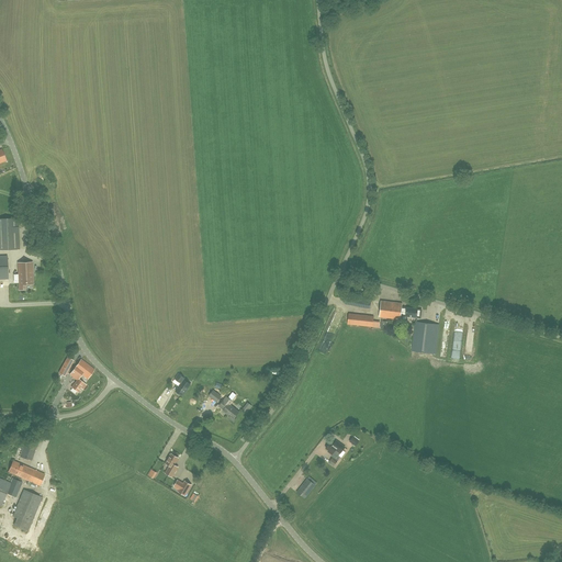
[(0,249),(19,249),(18,218),(0,218),(0,249)]
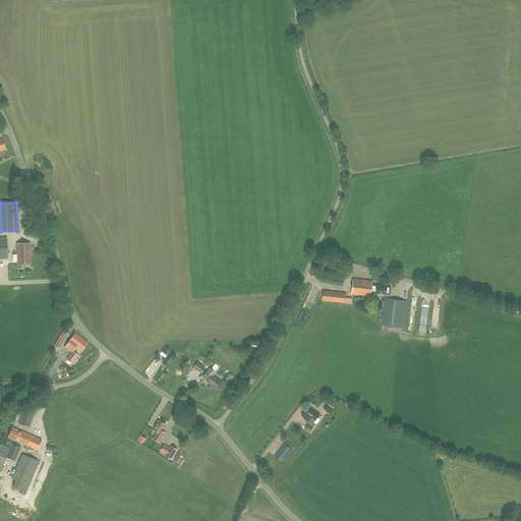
[(30,243),(16,244),(17,269),(23,269),(23,264),(31,264),(30,243)]
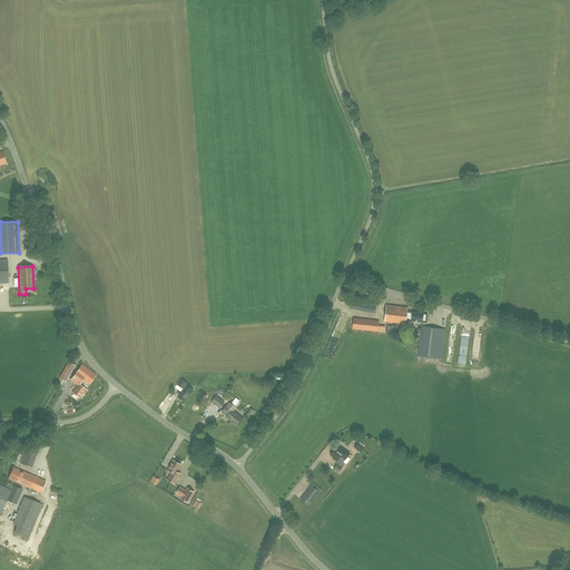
[(352,297),(350,308),(374,313),(376,302),(352,297)]
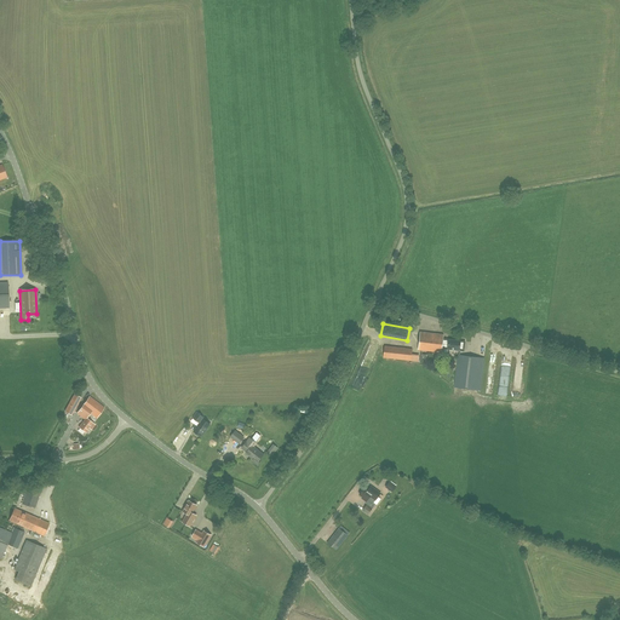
[(441,352),(441,348),(464,351),(464,344),(463,343),(463,344),(460,343),(460,342),(442,339),(443,336),(420,332),(418,350),(441,352)]
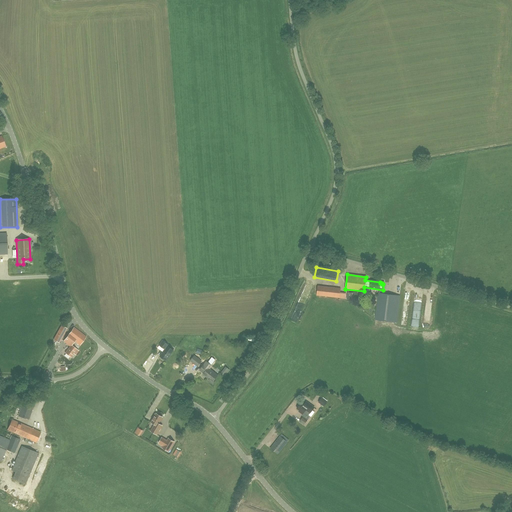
[(316,295),(339,298),(340,288),(317,286),(316,295)]
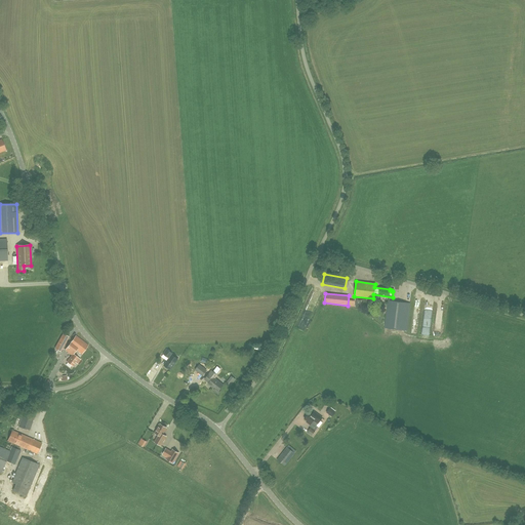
[(388,300),(385,328),(406,330),(409,304),(388,300)]
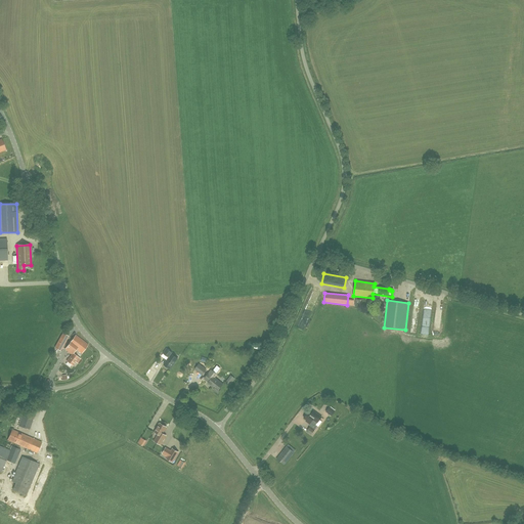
[(68,337),(62,334),(54,348),(59,351),(68,337)]
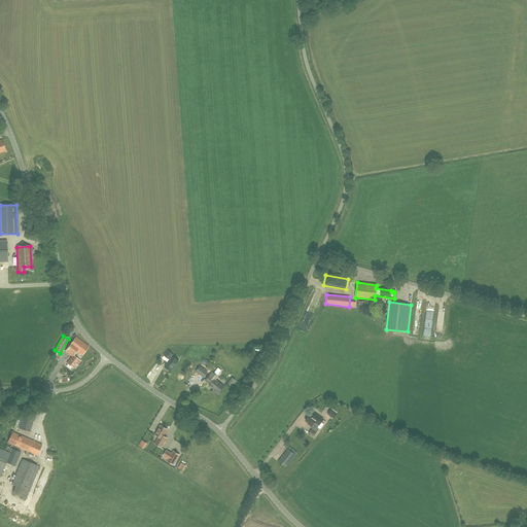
[(78,365),(81,361),(73,355),(76,351),(81,355),(89,346),(76,337),(65,351),(72,356),(67,363),(73,367),(76,364),(78,365)]
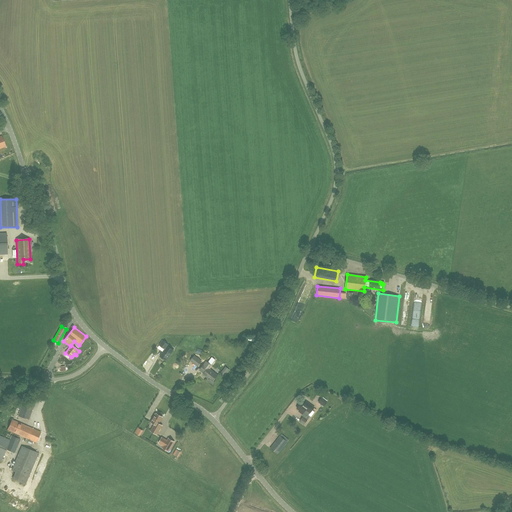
[(164,349),(159,356),(160,357),(160,358),(162,359),(163,359),(166,361),(173,350),(167,346),(168,345),(163,341),(159,346),(164,349)]
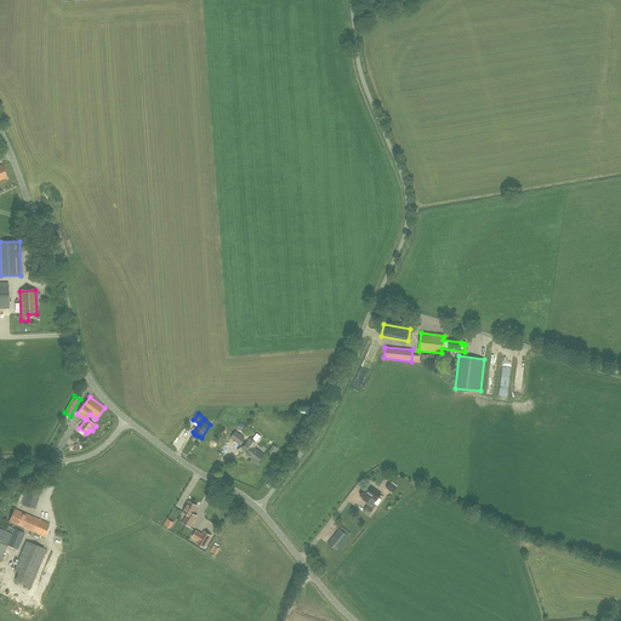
[(239,444),(244,438),(235,432),(231,438),(239,444)]
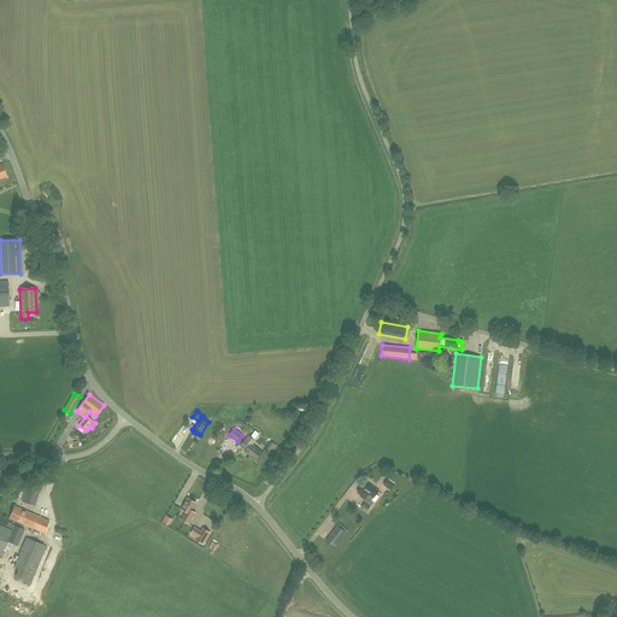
[(259,458),(258,457),(262,452),(245,440),(240,446),(246,450),(245,451),(252,457),(251,458),(256,463),(259,458)]
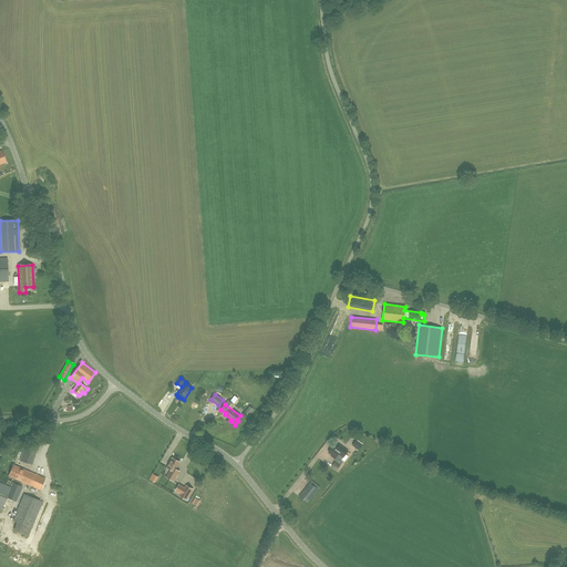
[(356,441),(352,445),(359,450),(362,445),(356,441)]
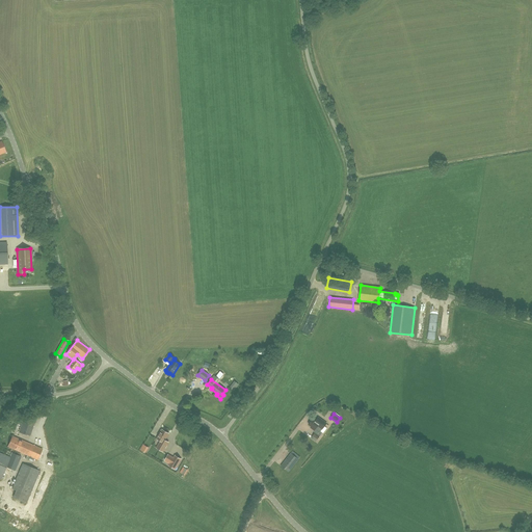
[(23,420),(19,432),(30,435),(34,423),(33,423),(35,417),(26,415),(24,420),(23,420)]
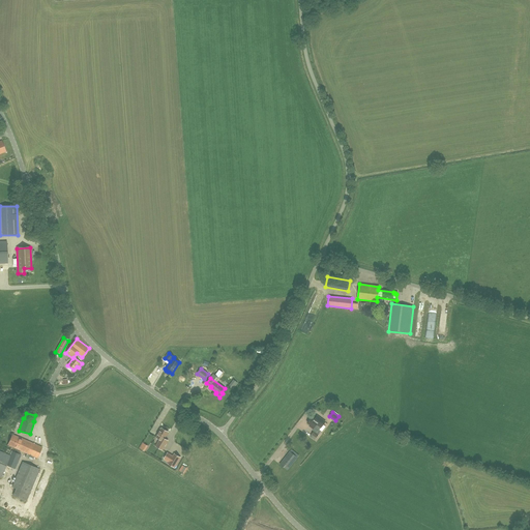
[(314,419),(311,417),(307,422),(310,424),(310,425),(315,430),(312,434),(316,437),(320,432),(319,431),(325,421),(317,415),(314,419)]
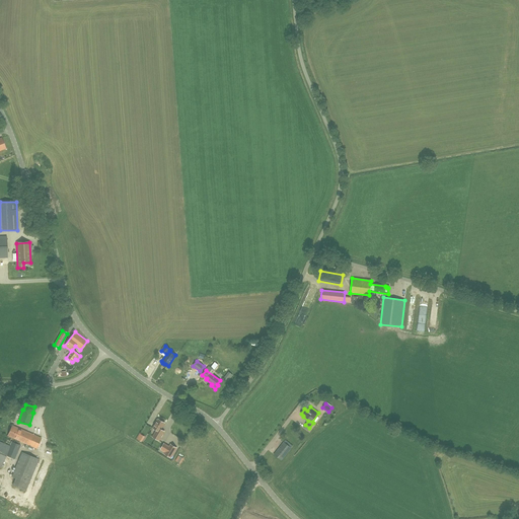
[(157,430),(153,437),(158,440),(164,431),(160,429),(164,423),(158,419),(157,420),(155,423),(156,423),(153,428),(157,430)]
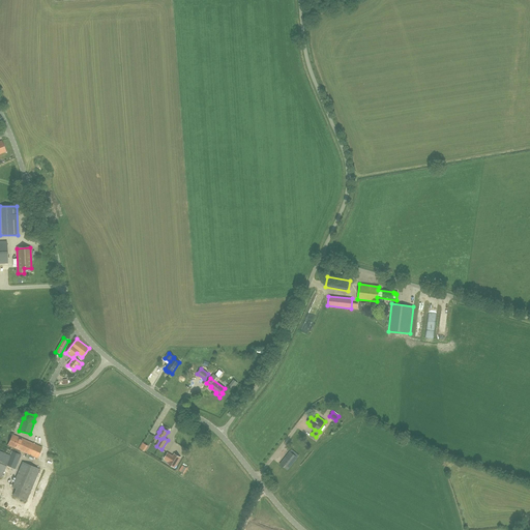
[(41,447),(12,435),(7,445),(37,458),(41,447)]
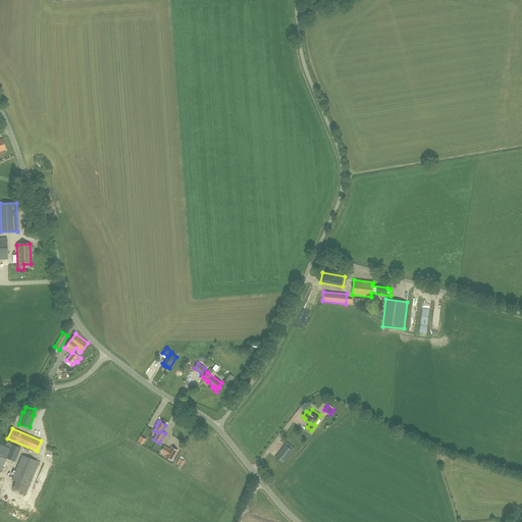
[(142,445),(145,438),(140,435),(136,441),(142,445)]
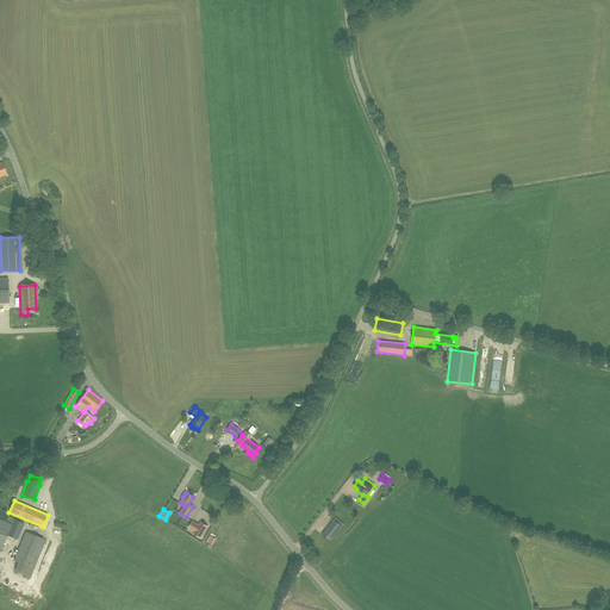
[(0,546),(2,547),(7,535),(17,540),(24,523),(13,520),(12,524),(0,518),(0,546)]
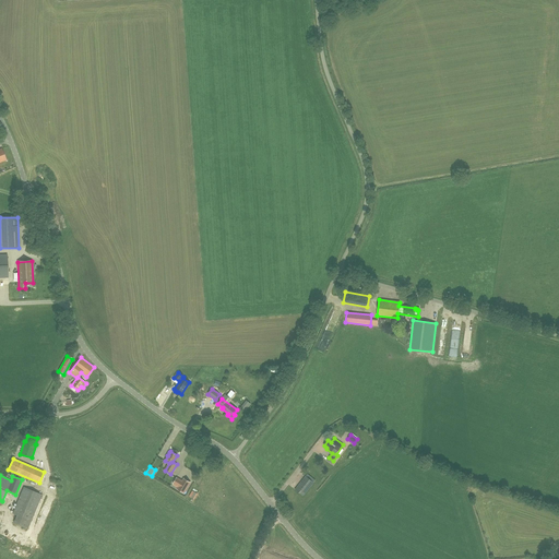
[(306,476),(295,490),(302,496),(313,483),(306,476)]
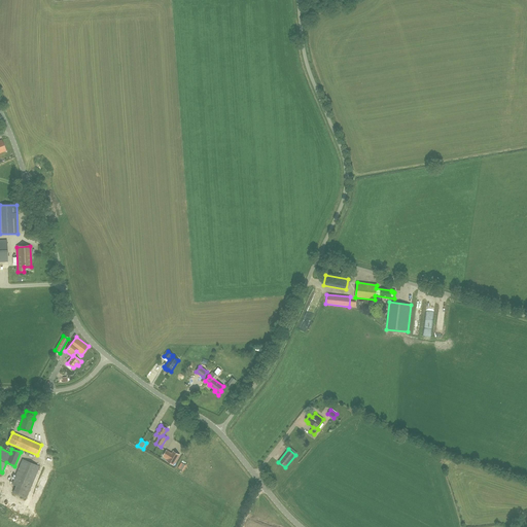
[(164,456),(169,459),(167,461),(173,465),(179,455),(173,451),(172,454),(167,451),(164,456)]
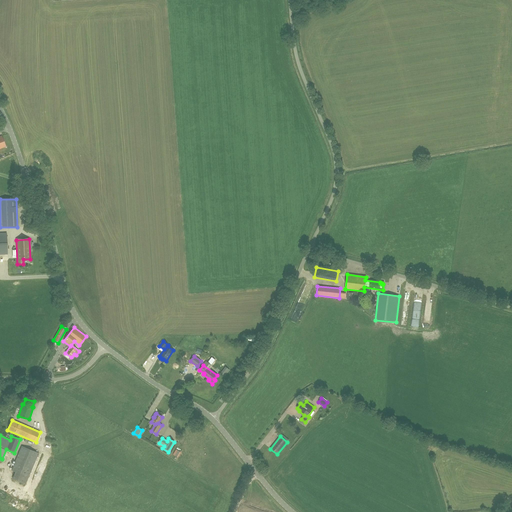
[(38,453),(22,446),(11,470),(15,472),(12,479),(25,484),(38,453)]
